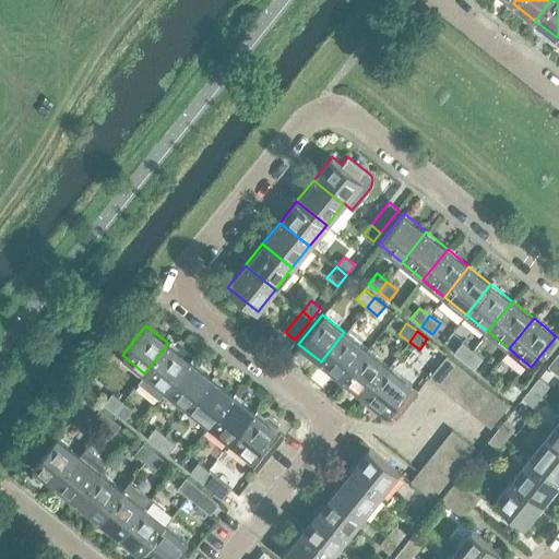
[(366,349),(344,332),(321,361),(342,379),(366,349)]
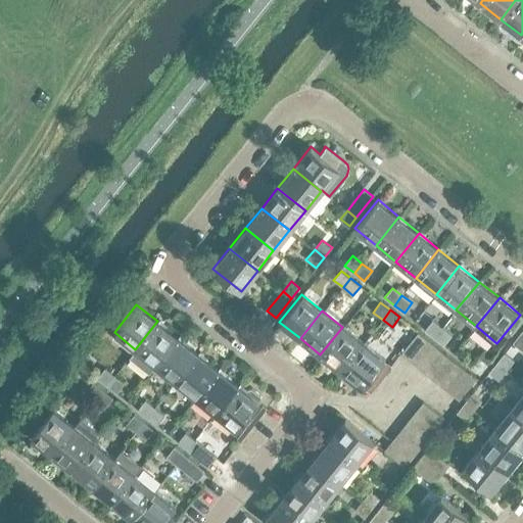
[(434,337),(442,328),(432,320),(425,330),(434,337)]
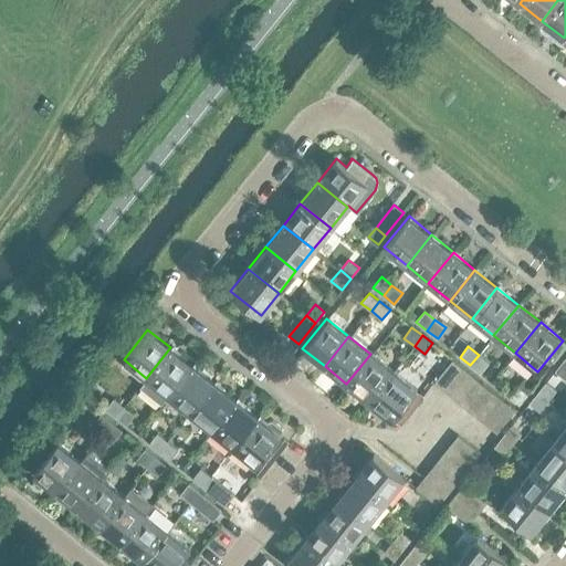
[(170,347),(146,378),(139,386),(160,404),(168,395),(191,365),(170,347)]
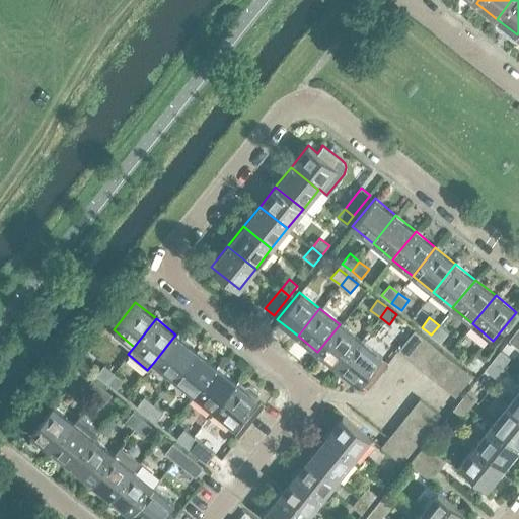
[(340,324),(317,352),(338,367),(360,340),(340,324)]
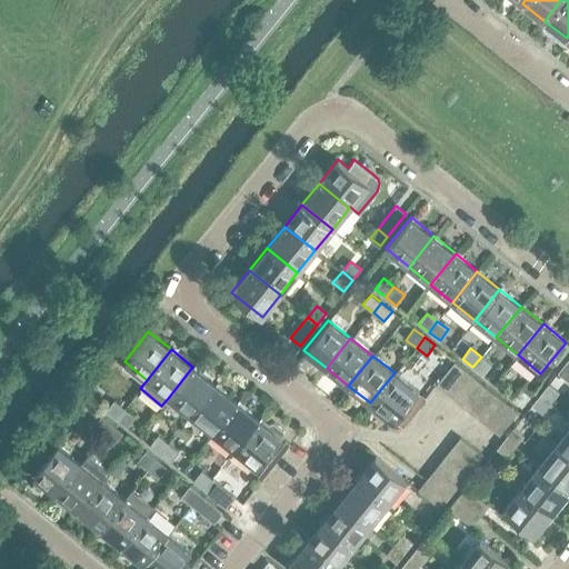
[(492,365),(481,357),(472,367),(483,376),(492,365)]
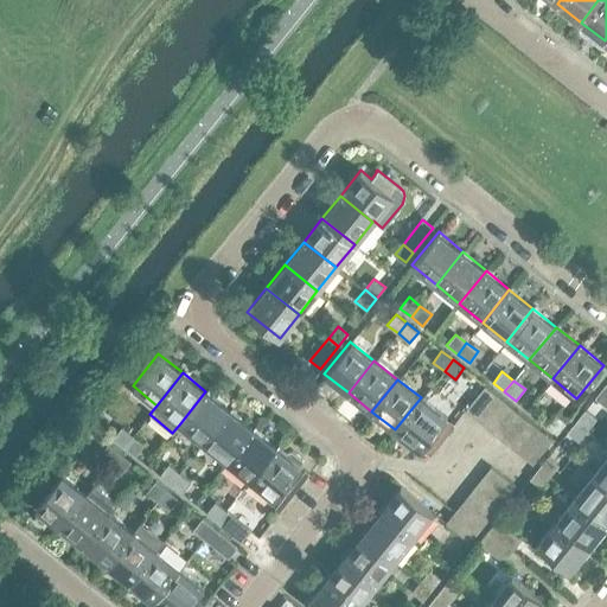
[(606,383),(595,397),(606,407),(606,404),(606,383)]
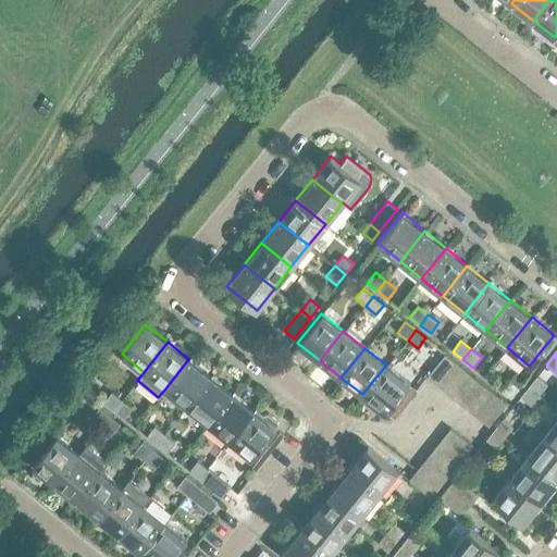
[(436,384),(454,361),(444,354),(425,375),(436,384)]
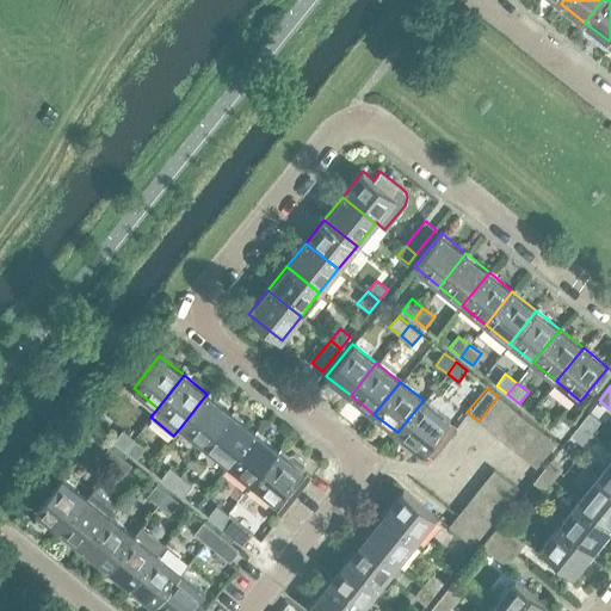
[(207,394),(181,426),(204,445),(230,413),(207,394)]
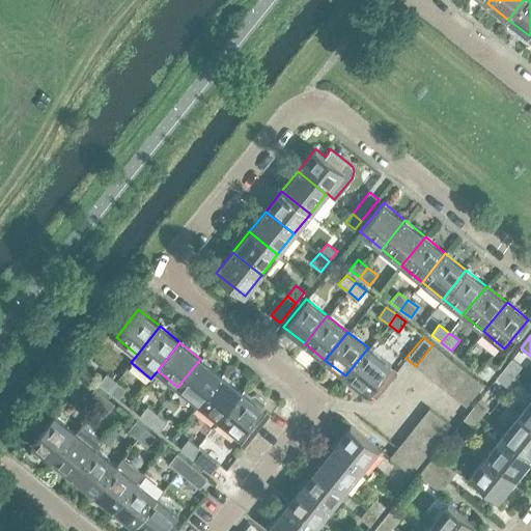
[(432,344),(416,366),(426,374),(443,353),(432,344)]
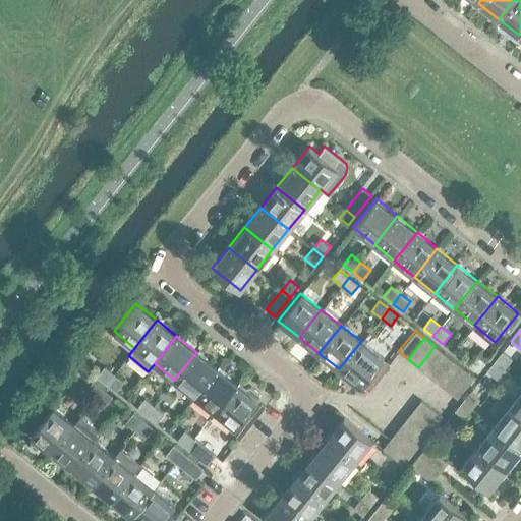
[(91,364),(103,349),(94,341),(80,357),(91,364)]
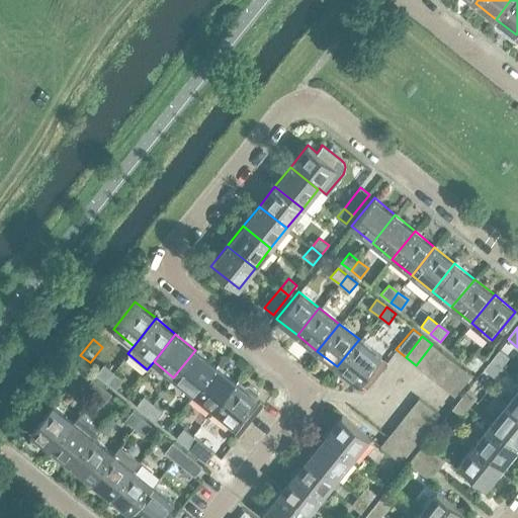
[(359,339),(337,366),(358,383),(379,355),(359,339)]
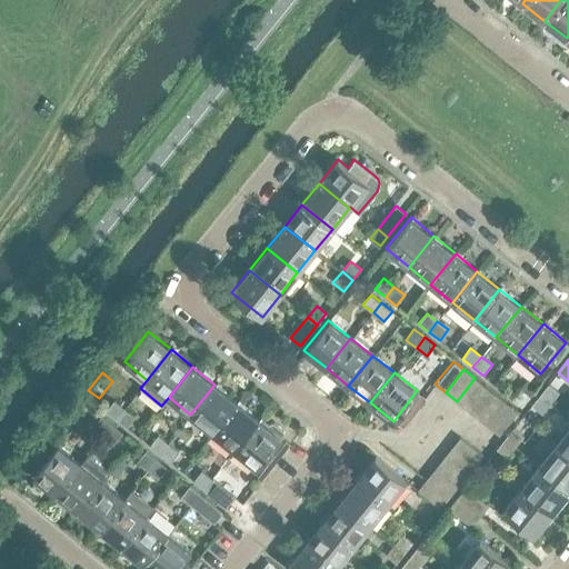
[(475,378),(457,401),(467,409),(485,387),(475,378)]
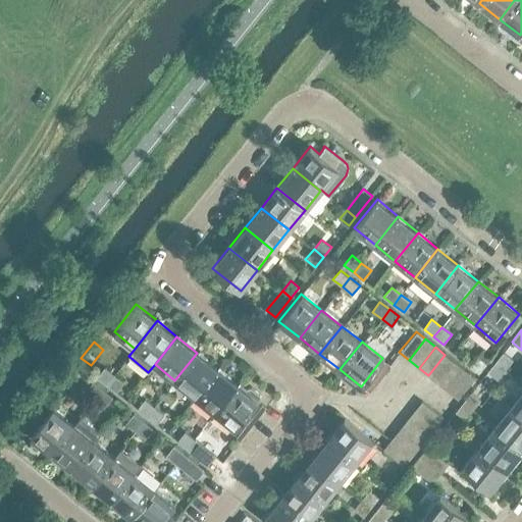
[(197,353),(174,380),(195,397),(217,368),(197,353)]
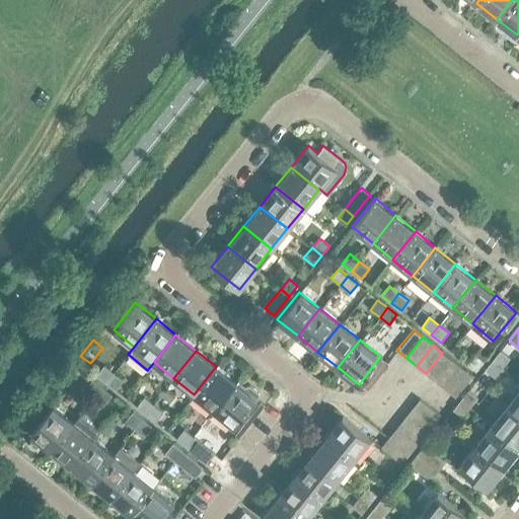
[(501,351),(493,360),(503,367),(510,358),(501,351)]
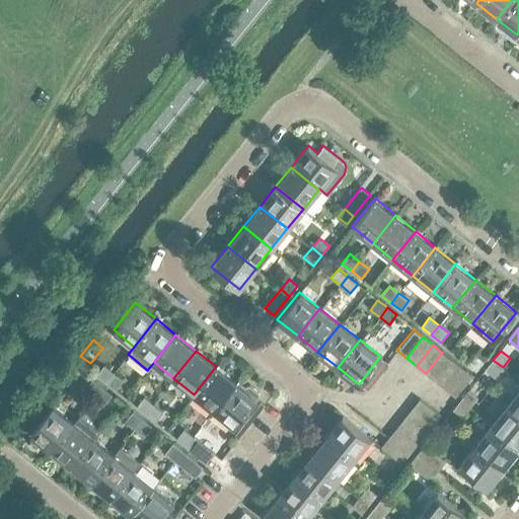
[(452,361),(442,353),(426,373),(436,381),(452,361)]
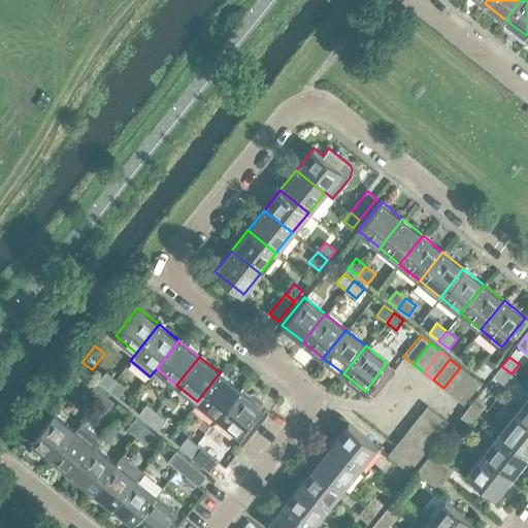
[(483,360),(475,369),(485,377),(492,367),(483,360)]
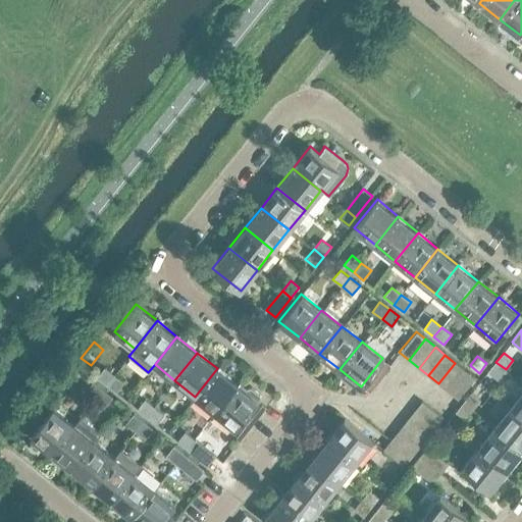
[(506,369),(496,362),(488,371),(498,379),(506,369)]
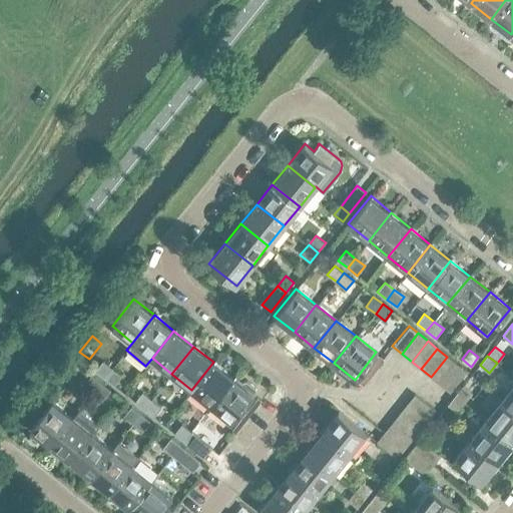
[(447,357),(431,377),(440,384),(456,364),(447,357)]
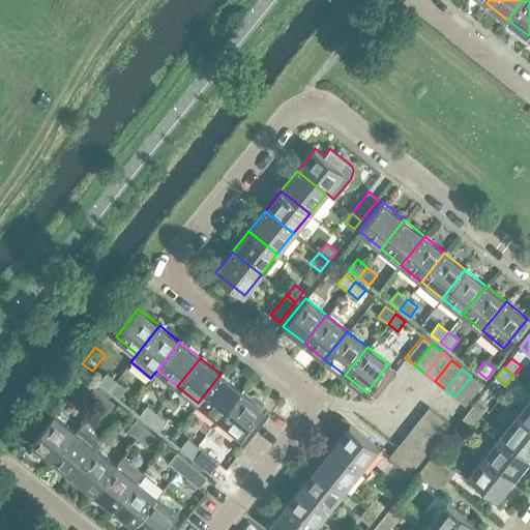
[(108,389),(115,380),(107,373),(99,382),(108,389)]
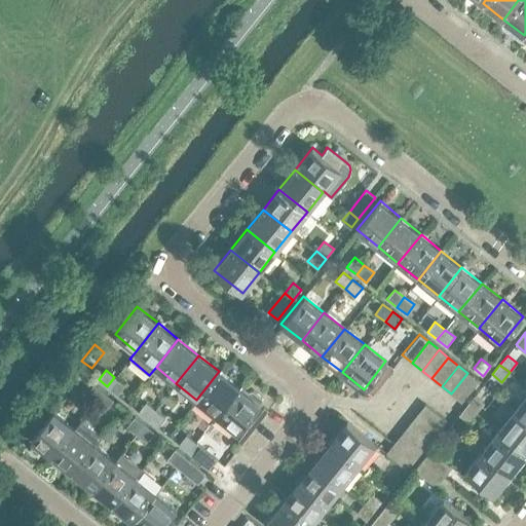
[(219,371),(196,400),(217,416),(239,387),(219,371)]
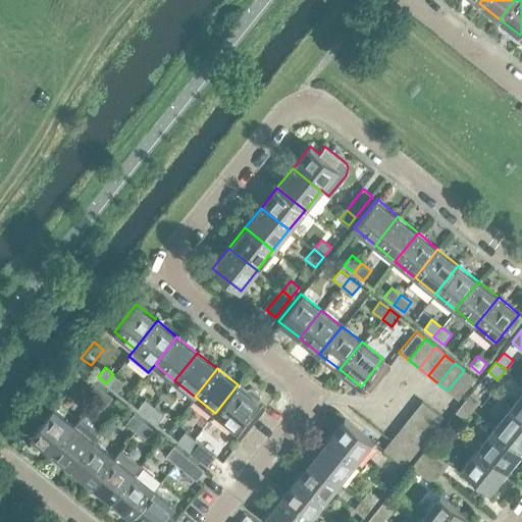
[(464,370),(448,390),(457,398),(473,377),(464,370)]
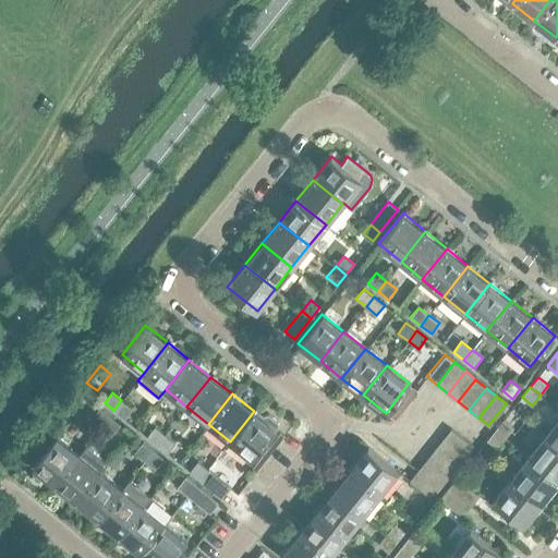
[(133,409),(121,400),(113,410),(124,419),(133,409)]
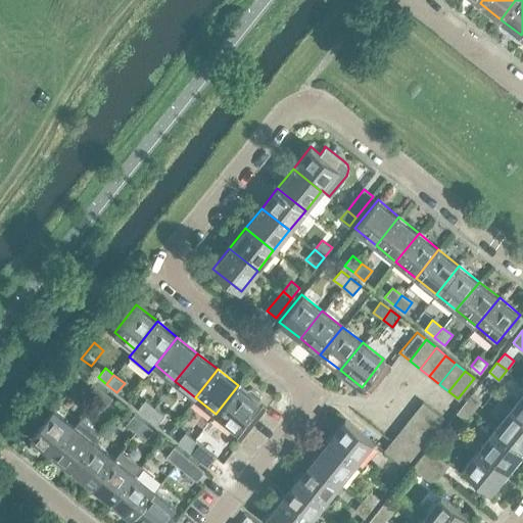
[(95,398),(102,389),(94,383),(87,392),(95,398)]
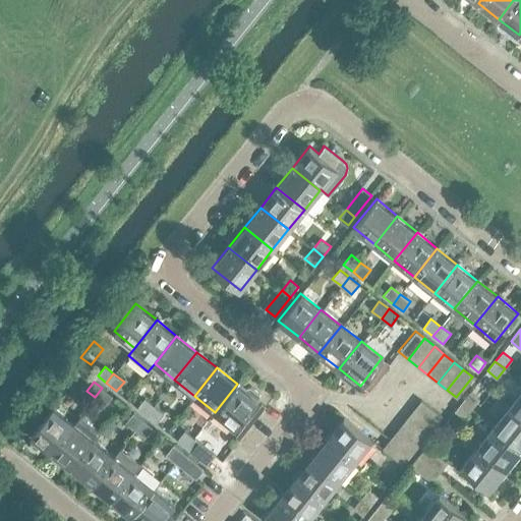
[(237,384),(215,412),(235,428),(257,400),(259,397),(259,394),(250,387),(246,387),(244,390),(237,384)]
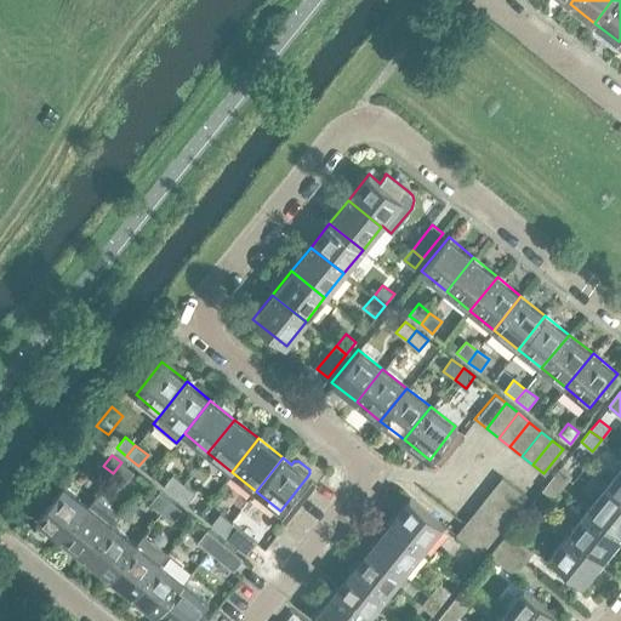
[(121,462),(113,473),(126,484),(135,472),(121,462)]
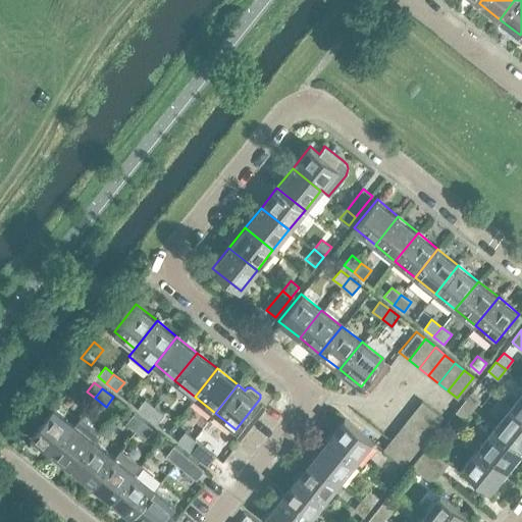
[(471,393),(464,402),(473,409),(481,400),(471,393)]
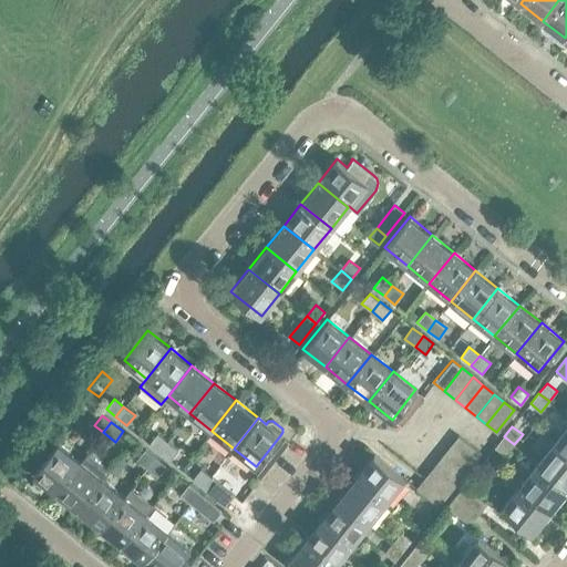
[(566,426),(555,442),(566,452),(566,426)]
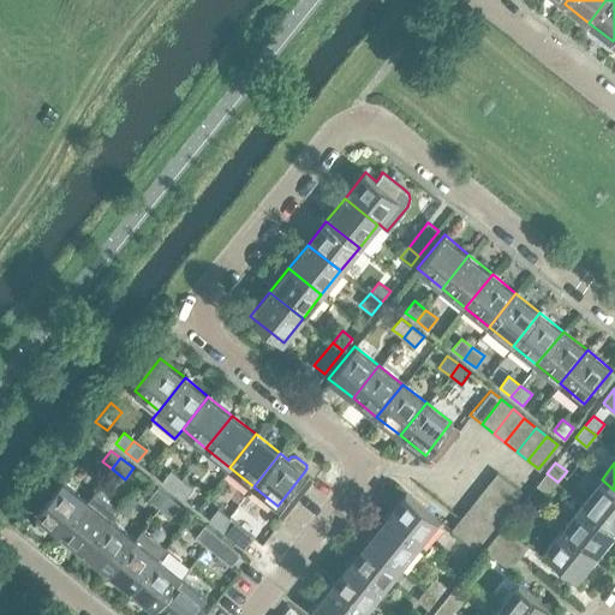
[(172,490),(181,479),(171,471),(162,481),(172,490)]
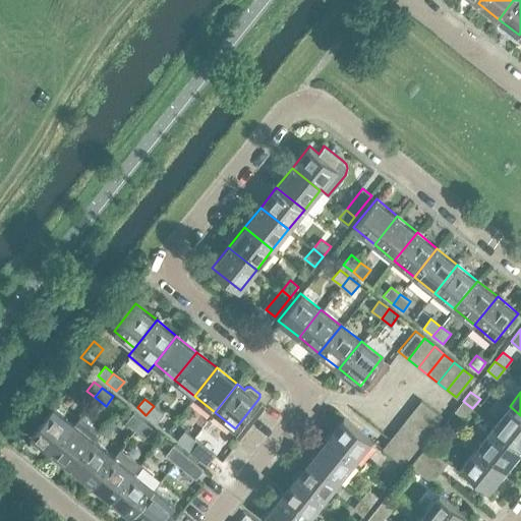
[(420,399),(412,410),(432,426),(441,416),(420,399)]
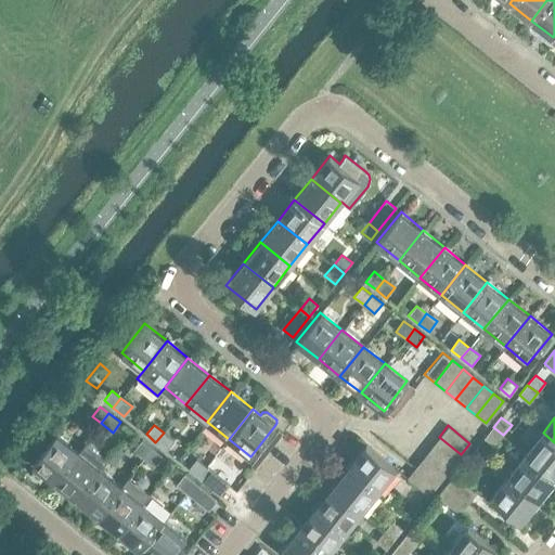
[(503,435),(493,427),(485,438),(495,446),(503,435)]
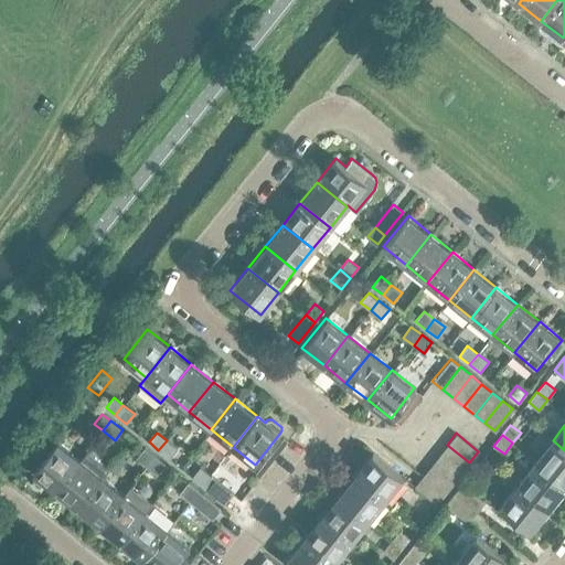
[(167,440),(158,450),(169,459),(178,448),(167,440)]
